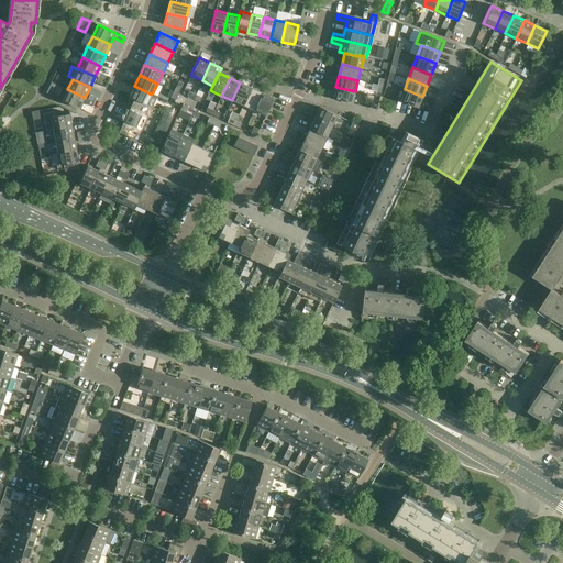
[(251,88),(240,83),(232,100),(243,106),(251,88)]
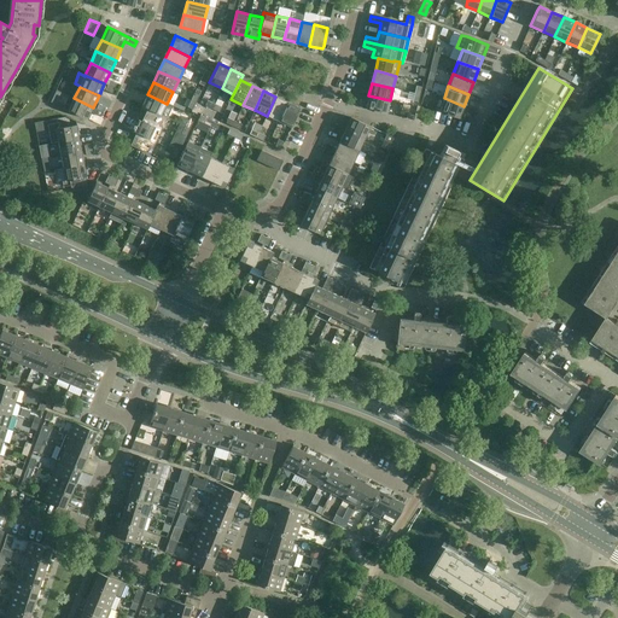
[(167,104),(147,94),(141,108),(147,110),(147,109),(162,116),(162,115),(167,104)]
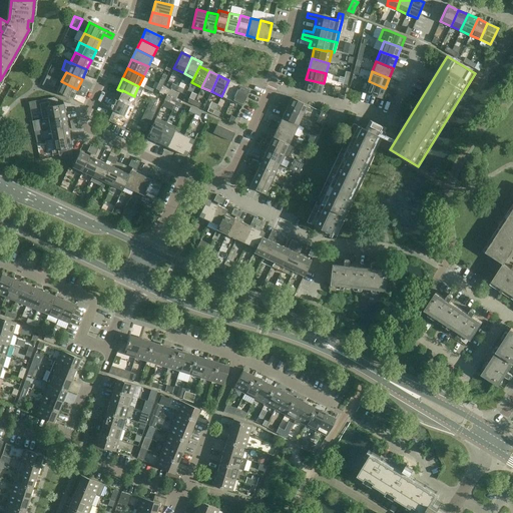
[(304,90),(307,91),(321,94),(324,83),(306,79),(304,90)]
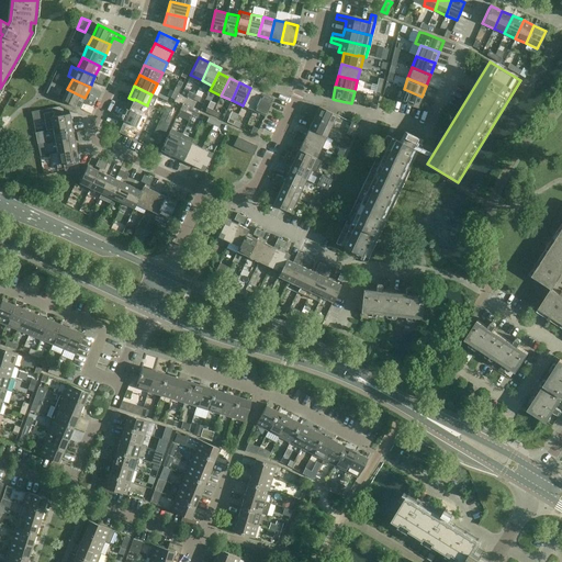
[(79,109),(85,98),(67,89),(67,90),(63,88),(57,99),(79,109)]
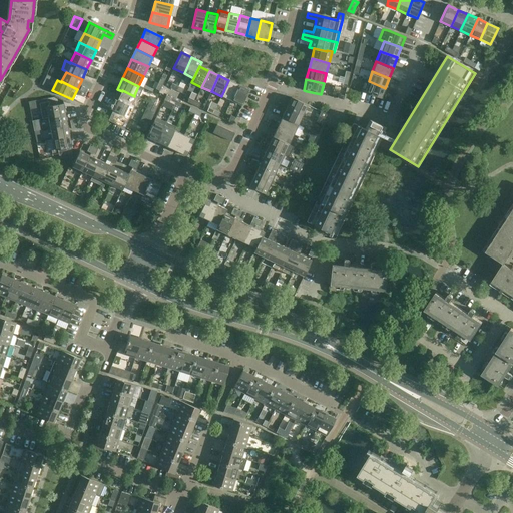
[(238,84),(228,80),(221,96),(230,101),(232,96),(238,84)]
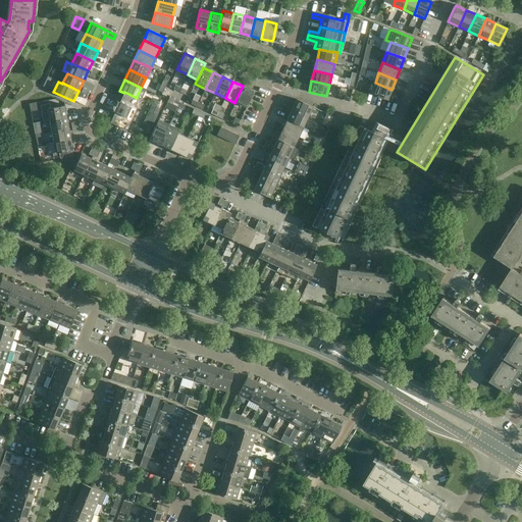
[(371,94),(387,100),(392,90),(375,83),(371,94)]
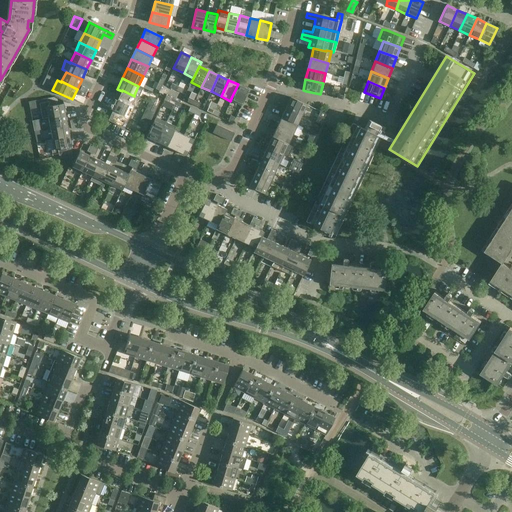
[(238,84),(232,96),(230,101),(241,105),(248,89),(238,84)]
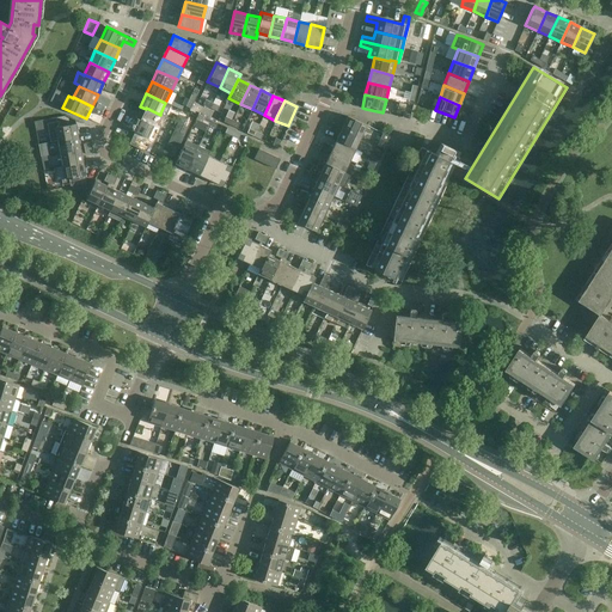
[(146,109),(142,115),(140,120),(159,129),(165,116),(160,114),(160,115),(146,108),(146,109)]
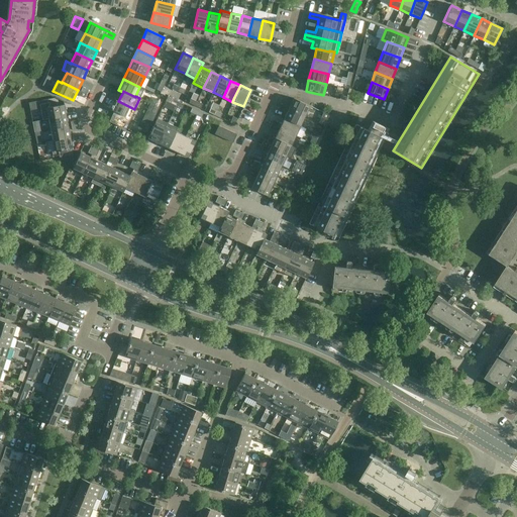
[(157,100),(150,97),(148,102),(153,105),(157,100)]
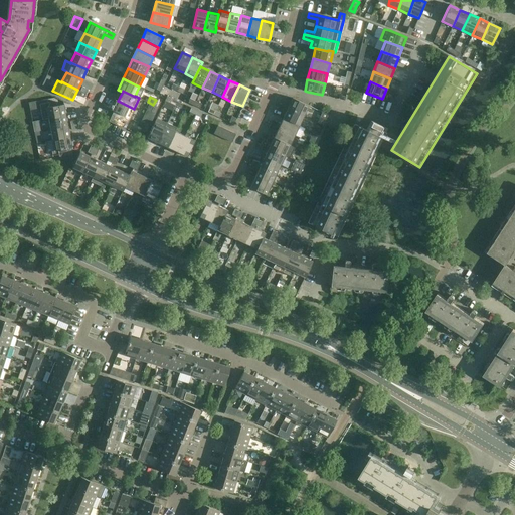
[(288,108),(304,116),(309,106),(292,98),(288,108)]
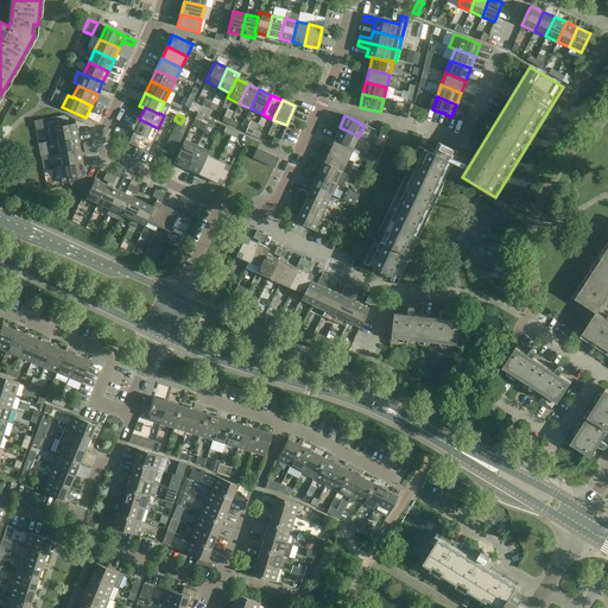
[(139,119),(134,131),(153,139),(158,128),(139,119)]
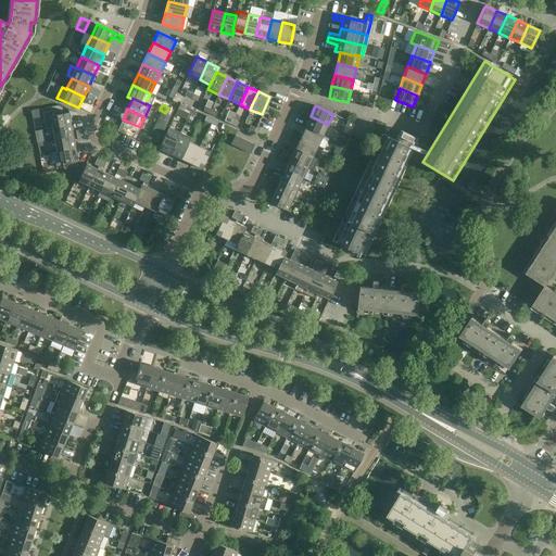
[(46,112),(42,112),(46,129),(52,128),(72,124),(68,112),(53,115),(52,111),(46,112)]
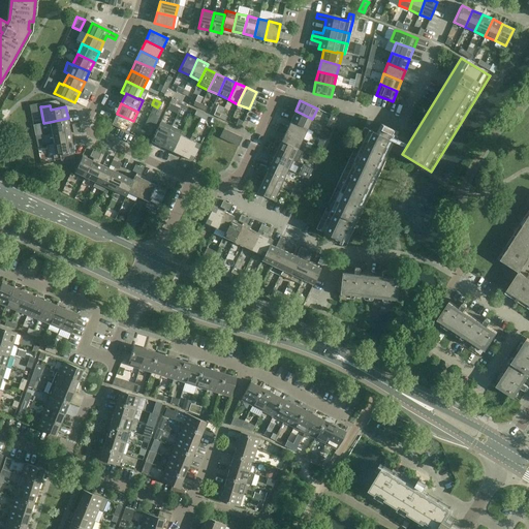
[(307,129),(312,119),(296,111),(290,121),(307,129)]
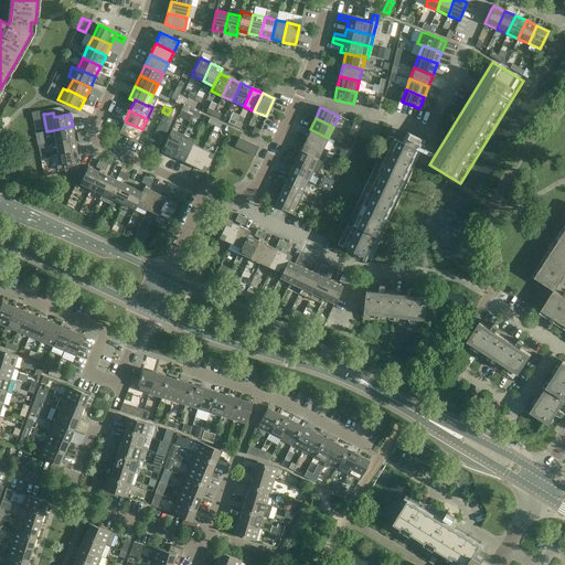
[(142,129),(125,121),(119,132),(137,141),(142,129)]
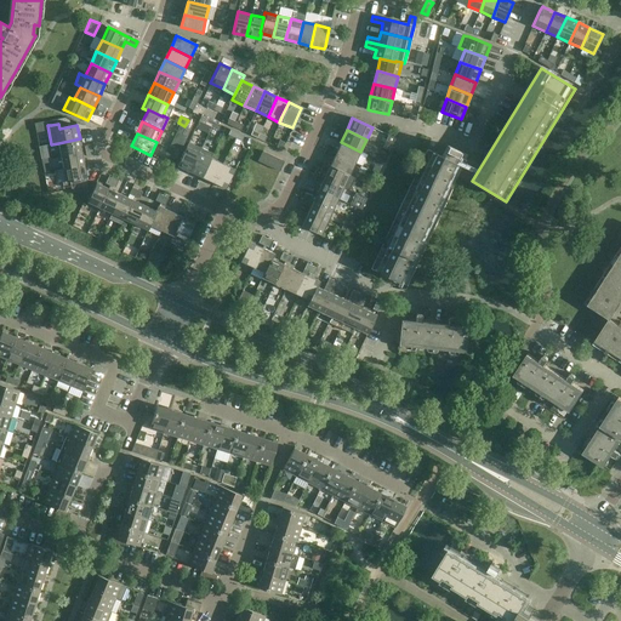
[(83,152),(80,138),(58,143),(61,155),(83,152)]
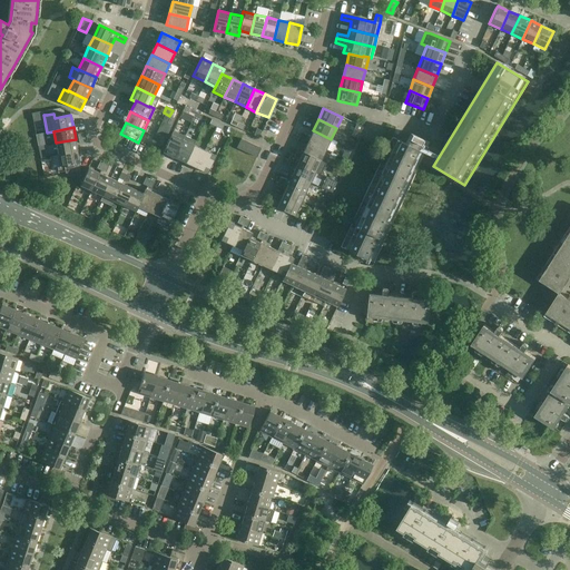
[(326,150),(331,139),(313,130),(310,137),(301,133),(298,137),(301,138),(305,140),(307,141),(326,150)]
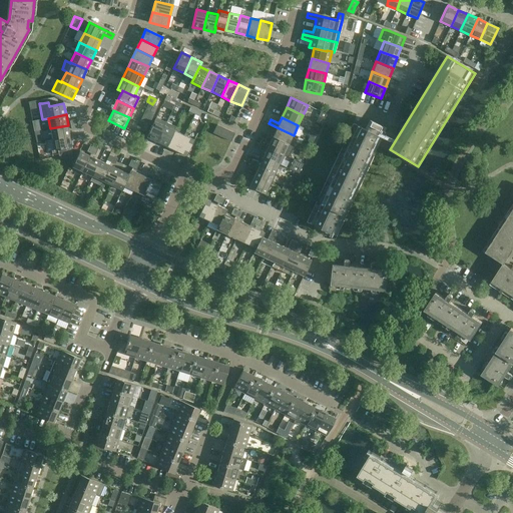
[(365,129),(353,123),(306,222),(333,234),(333,235),(327,235),(327,238),(335,239),(387,127),(386,128),(369,120),(365,129)]
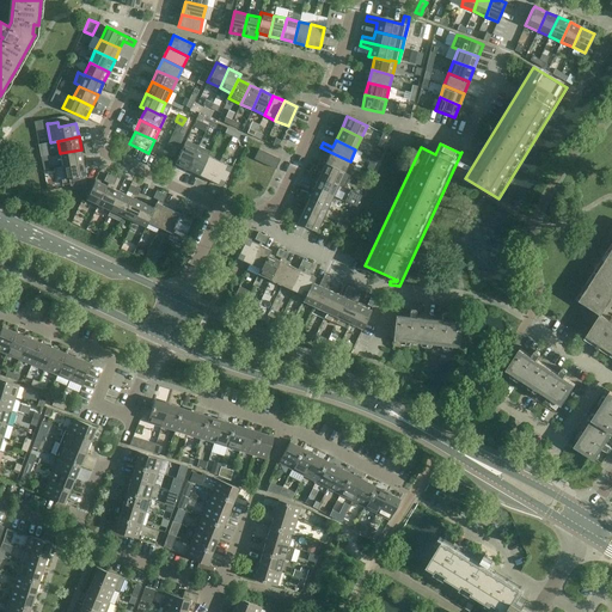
[(187,170),(196,151),(184,145),(175,164),(187,170)]
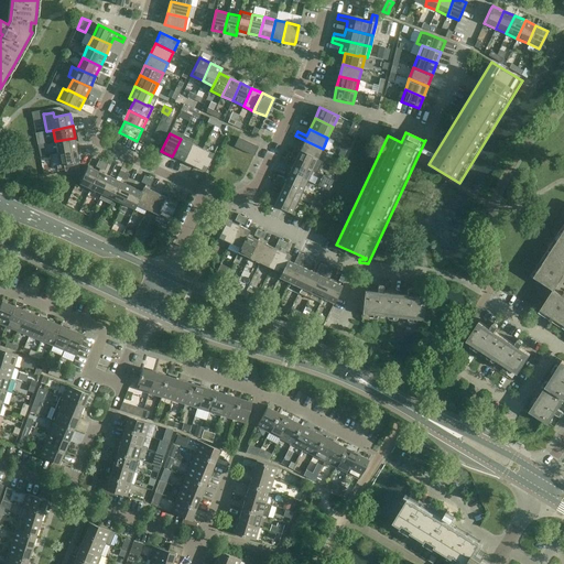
[(351,140),(344,136),(340,143),(348,148),(351,140)]
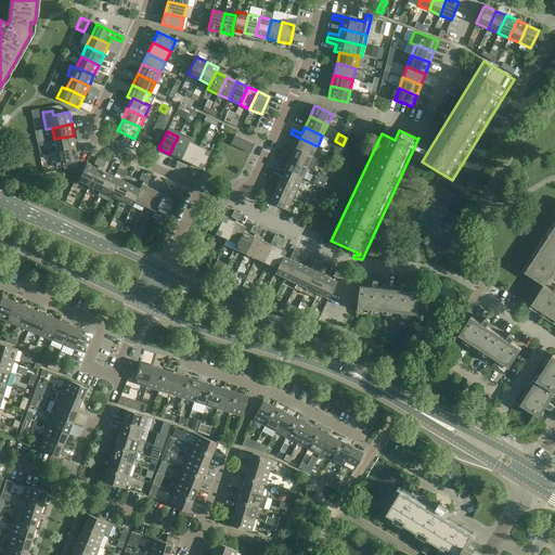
[(76,146),(74,136),(54,139),(56,151),(76,146)]
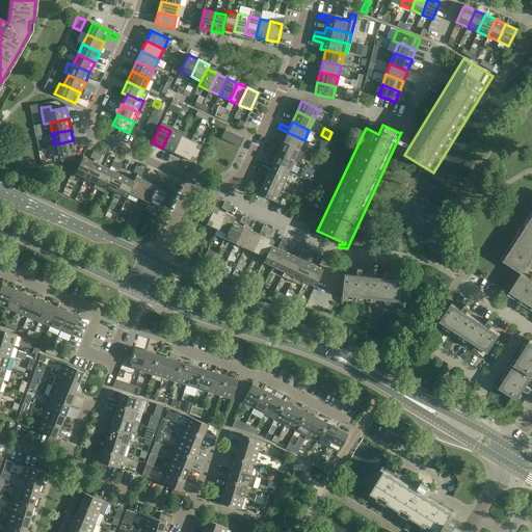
[(220,138),(239,147),(243,138),(224,130),(220,138)]
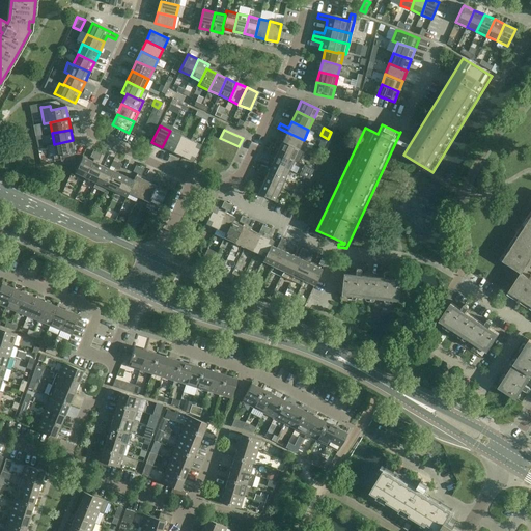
[(180,135),(170,131),(162,147),(172,151),(180,135)]
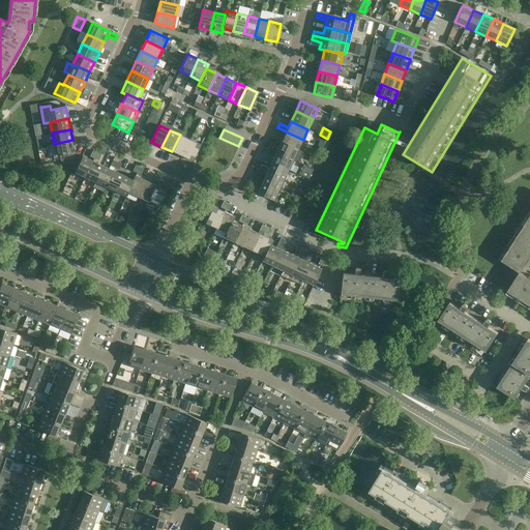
[(298,150),(303,140),(286,131),(282,142),(298,150)]
